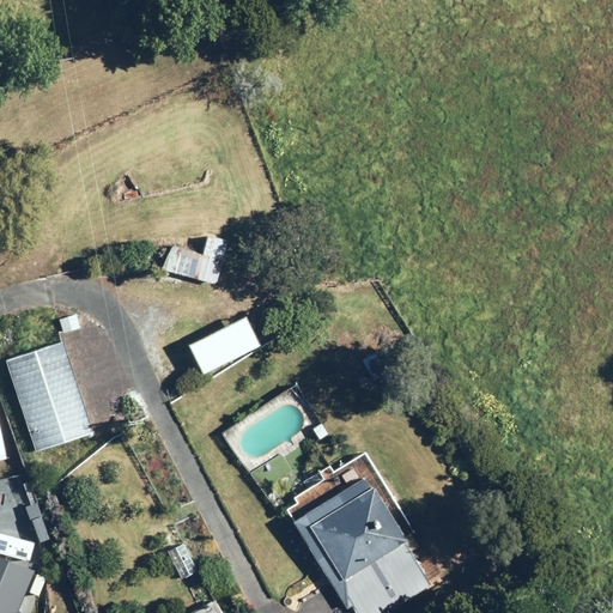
[(195,278),(217,284),(224,261),(201,255),(195,278)]
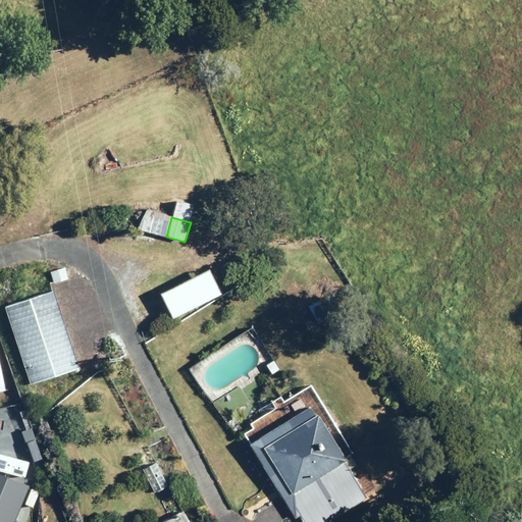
[(210,269),(161,294),(173,319),(222,294),(210,269)]
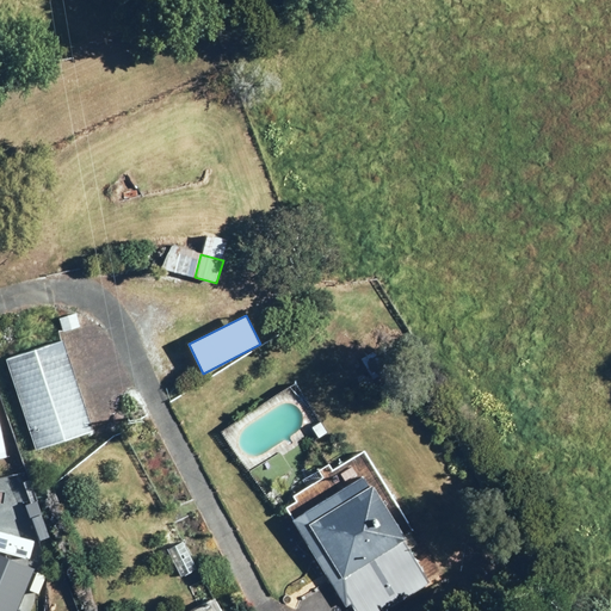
[(8,359),(37,451),(94,433),(66,341),(8,359)]
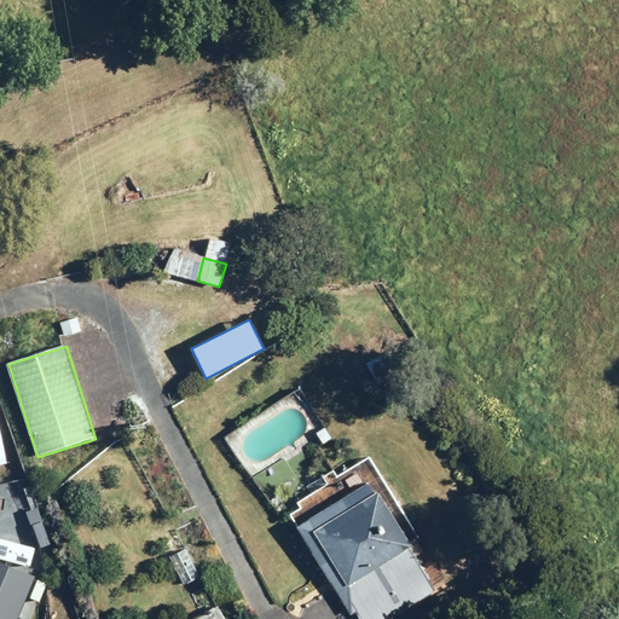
[(337,475),(350,495),(299,527),(353,613),(356,612),(359,618),(392,618),(437,591),(415,556),(422,551),(415,539),(410,543),(398,525),(404,521),(395,508),(391,512),(379,492),(376,495),(356,463),(337,475)]
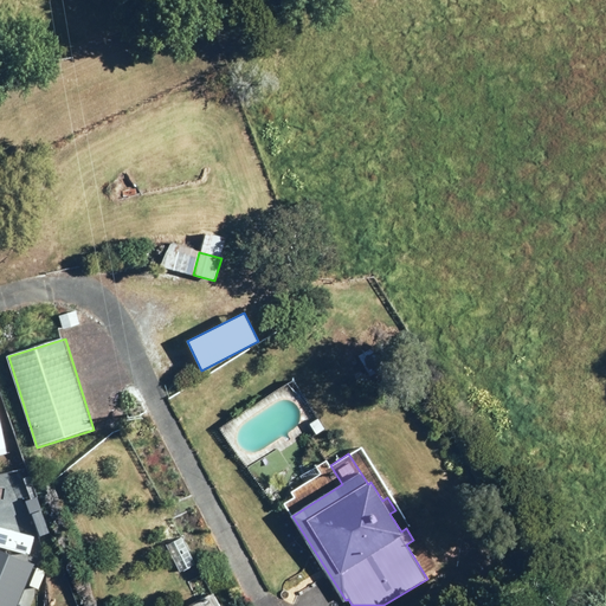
[(0,605),(19,605),(34,565),(0,552),(0,605)]
